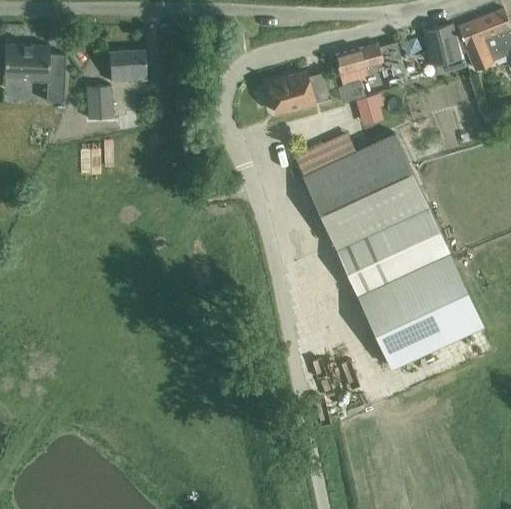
[(495,58),(510,51),(510,26),(504,11),(454,30),(453,26),(451,27),(464,69),(467,68),(462,56),(468,54),(475,72),(493,64),(492,62),(496,61),(495,58)]
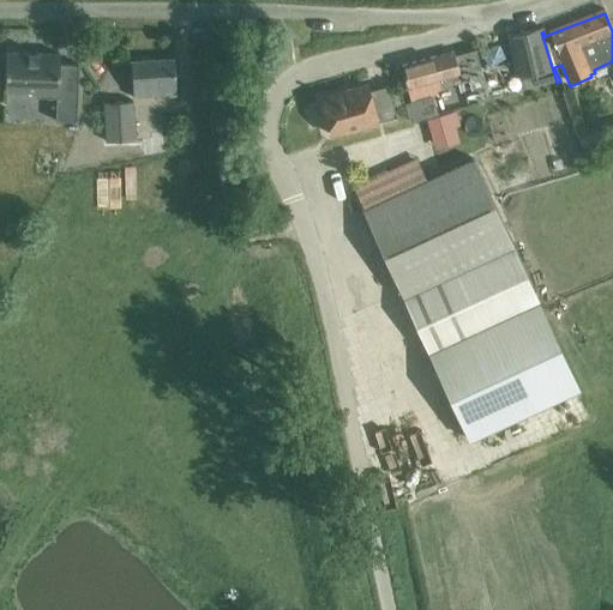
[(530,91),(557,83),(541,32),(514,38),(530,91)]
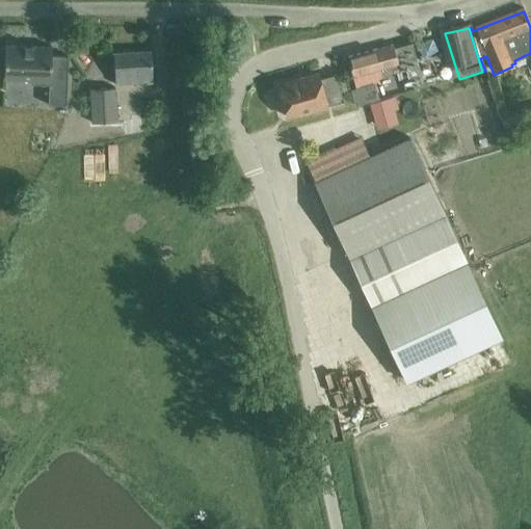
[(52,48),(5,46),(4,80),(32,81),(32,85),(49,86),(48,106),(65,107),(68,57),(51,56),(52,48)]
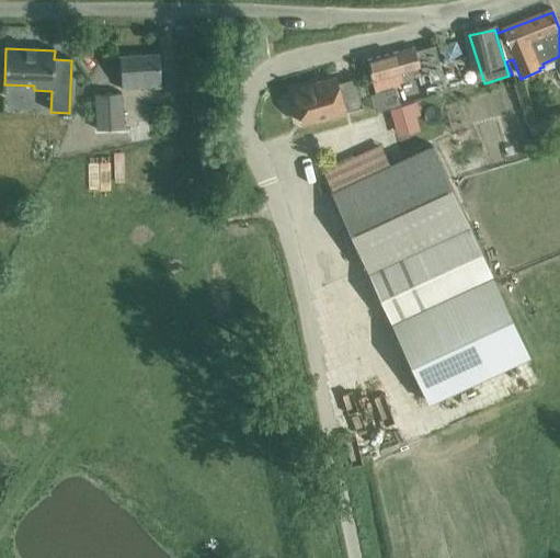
[(401,76),(403,83),(423,78),(415,50),(367,64),(373,83),(401,76)]
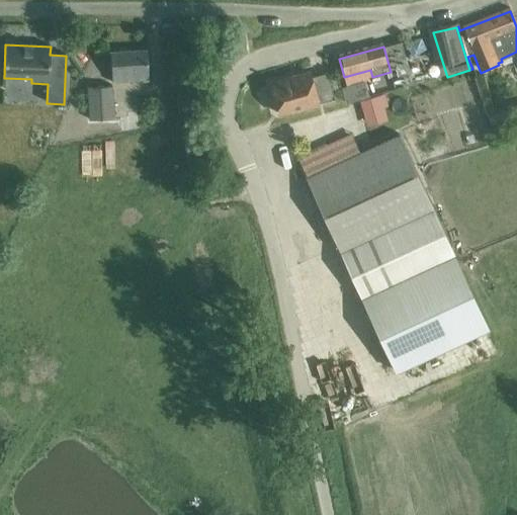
[(110,54),(112,84),(149,82),(147,52),(110,54)]
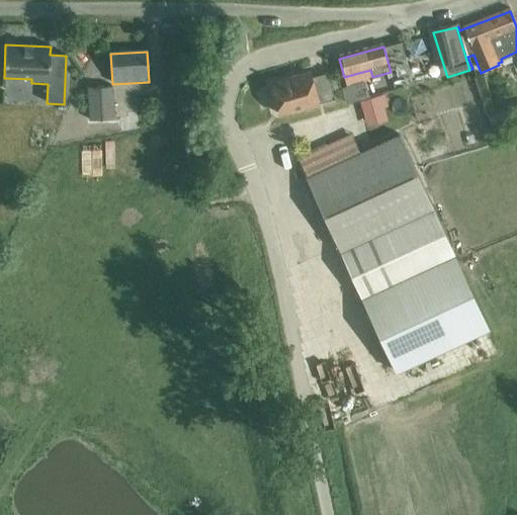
[(271,86),(279,117),(335,102),(328,76),(312,80),(310,75),(271,86)]
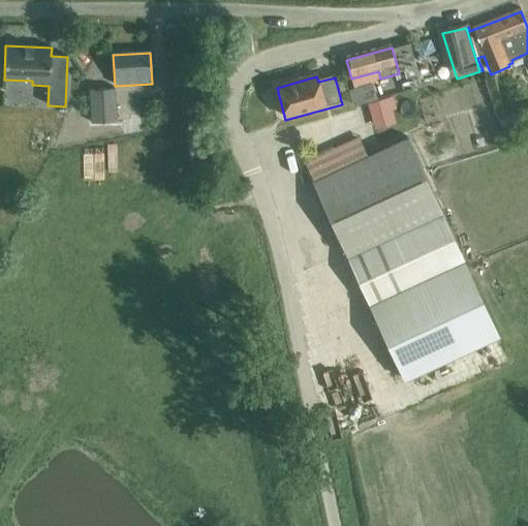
[(349,92),(353,109),(377,101),(373,86),(349,92)]
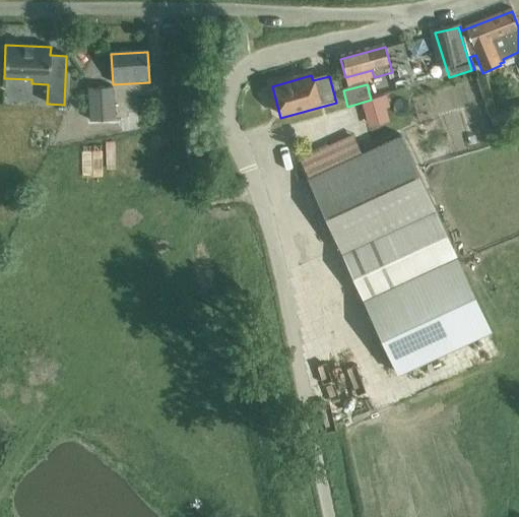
[(89,89),(89,122),(114,122),(113,88),(89,89)]
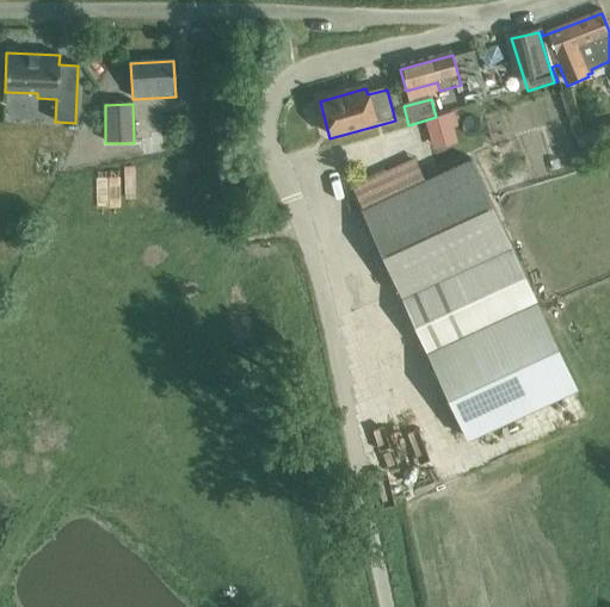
[(457,148),(449,119),(424,127),(433,155),(457,148)]
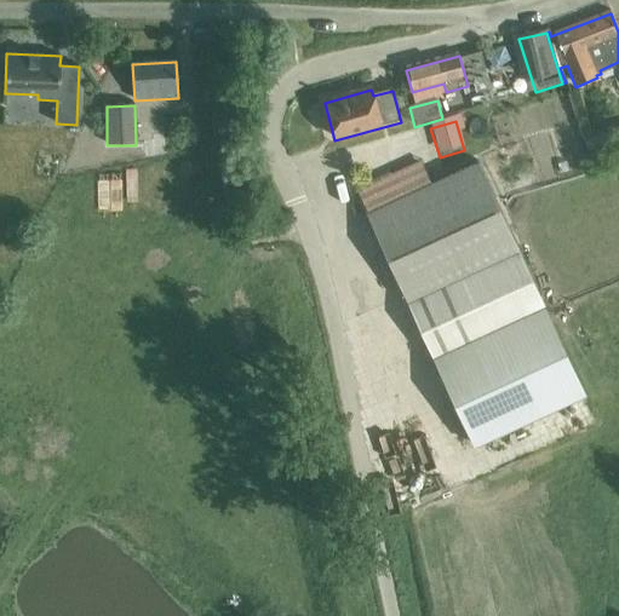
[(520,253),(479,163),(367,216),(408,305),(520,253)]
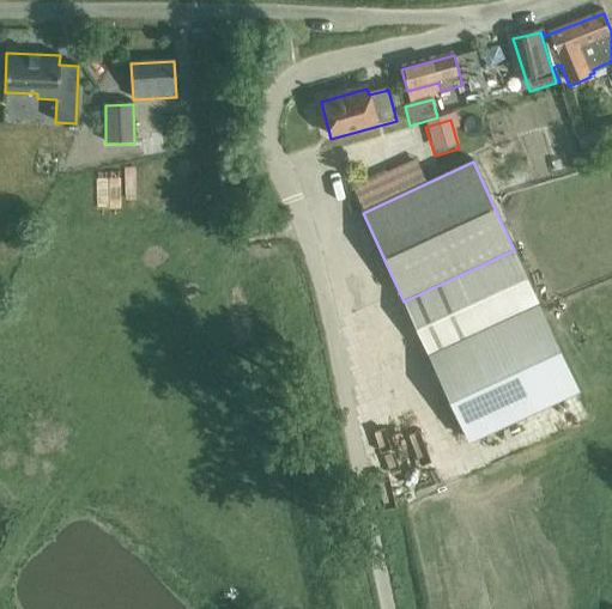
[(404,302),(428,354),(538,303),(514,250),(404,302)]
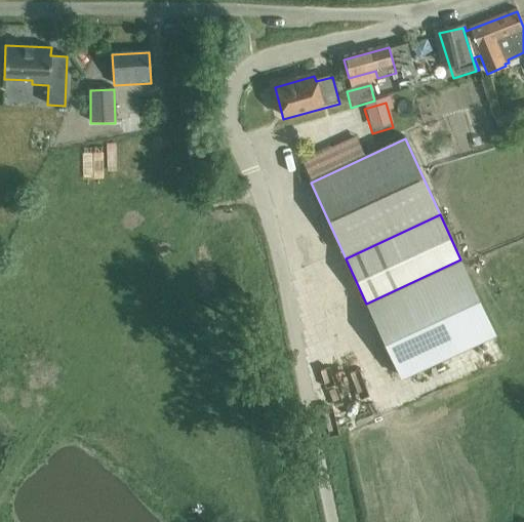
[(496,336),(461,262),(367,305),(402,379),(496,336)]
